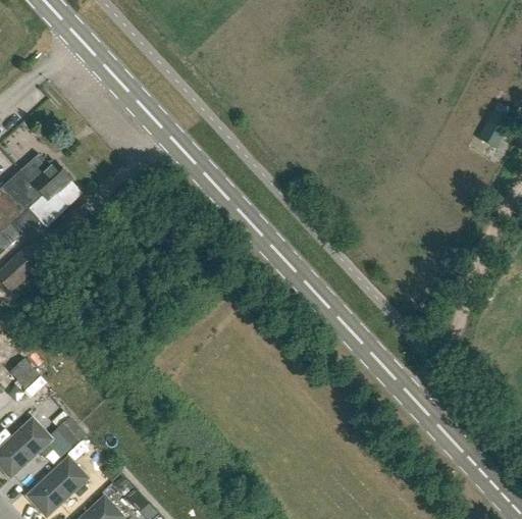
[(478,138),(496,147),(516,111),(499,102),(478,138)]
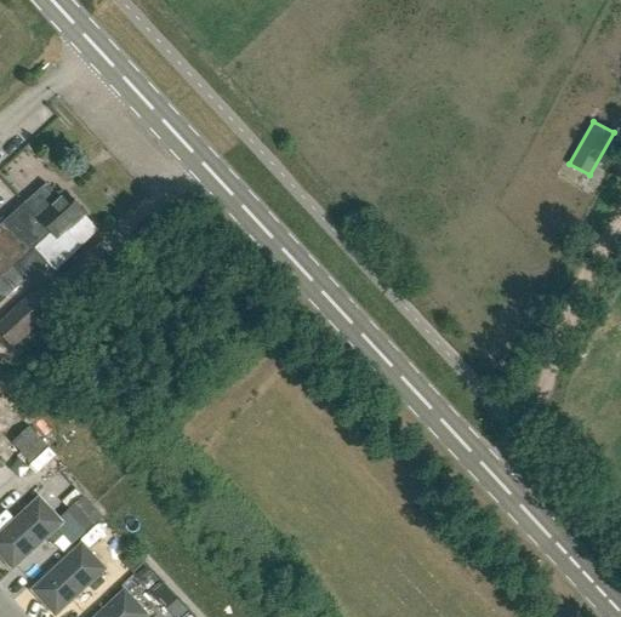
[(57,200),(43,184),(0,223),(0,301),(28,275),(24,272),(16,262),(33,246),(55,269),(81,245),(67,228),(85,211),(67,192),(57,200)]
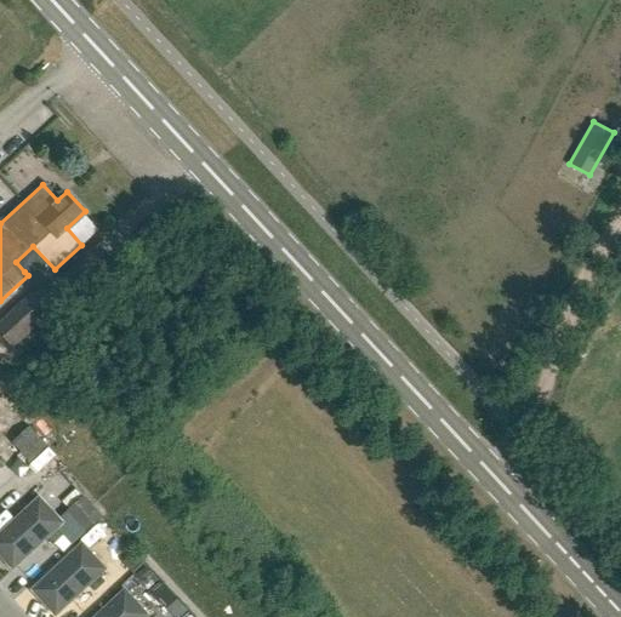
[(0,316),(0,331),(11,344),(57,303),(39,283),(0,316)]
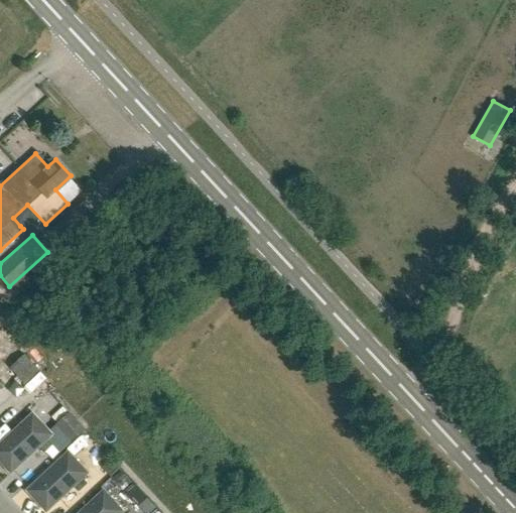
[(23,358),(12,368),(31,387),(41,377),(23,358)]
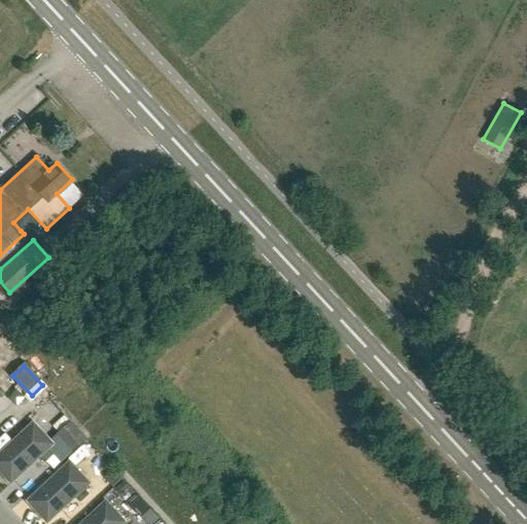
[(0,439),(28,413),(4,387),(0,391),(0,439)]
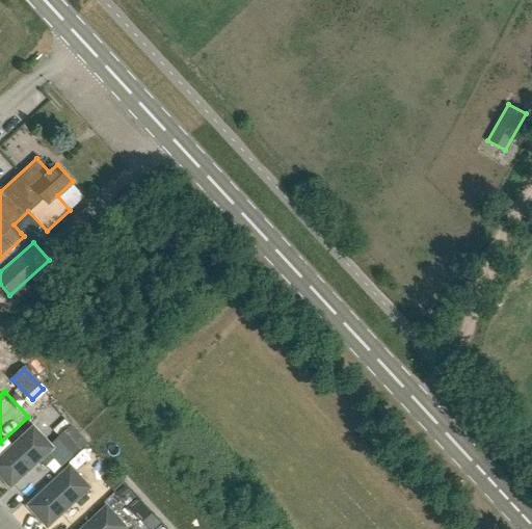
[(33,424),(0,455),(0,475),(10,486),(38,460),(44,466),(53,457),(48,452),(54,447),(33,424)]
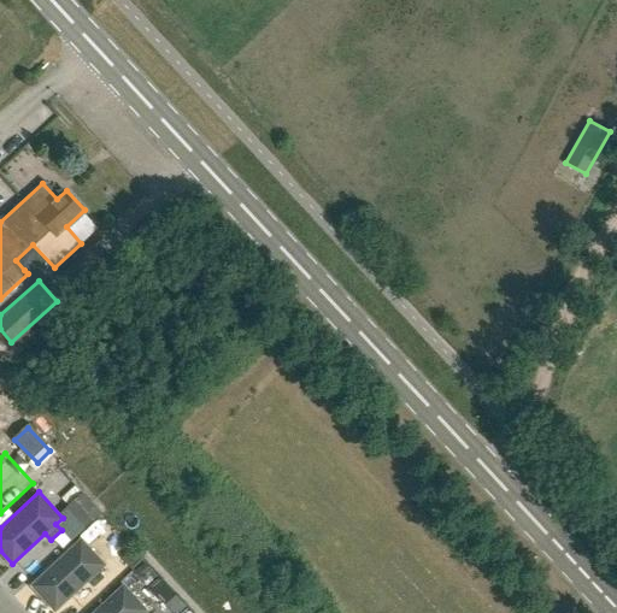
[(86,525),(100,512),(82,491),(66,506),(86,525)]
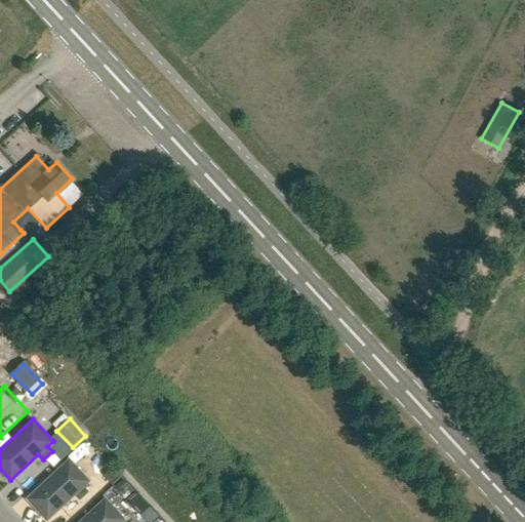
[(89,480),(69,458),(27,497),(47,520),(75,493),(80,499),(88,490),(83,485),(89,480)]
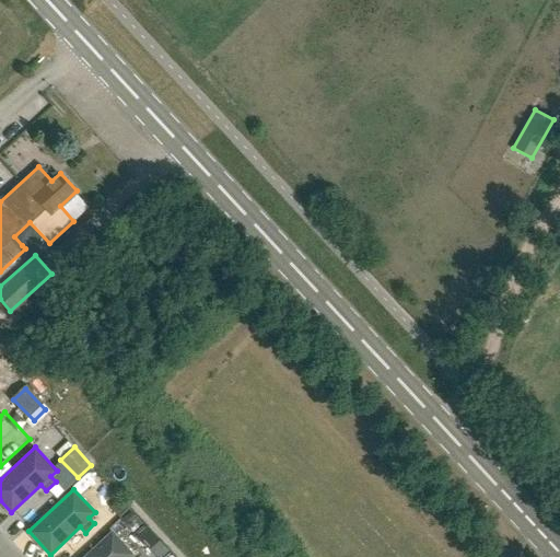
[(120,515),(129,507),(120,497),(111,506),(120,515)]
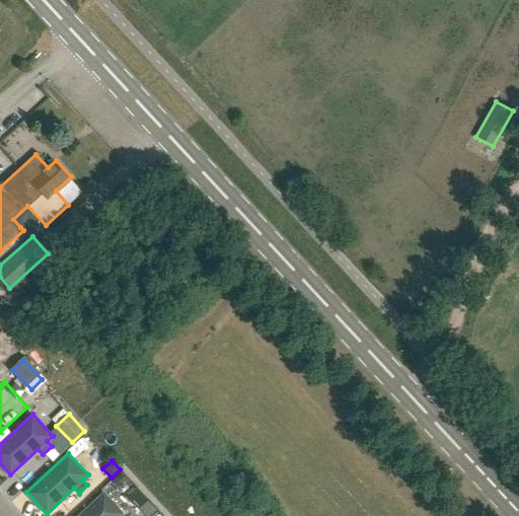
[(77,515),(120,515),(124,513),(103,492),(77,515)]
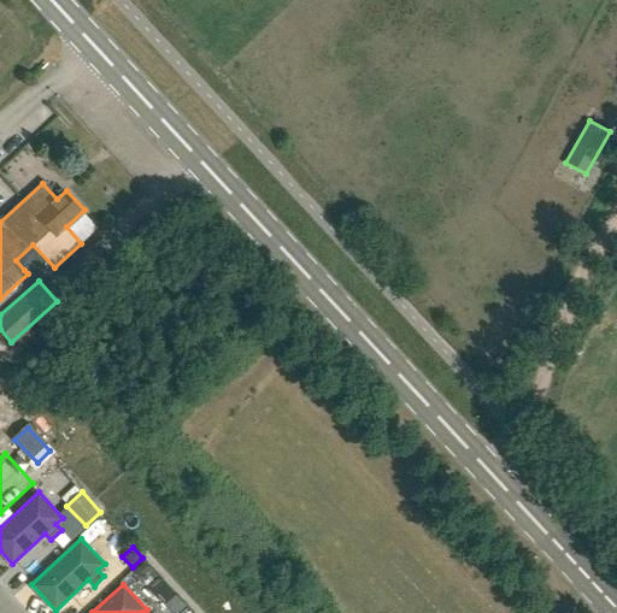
[(175,612),(176,612),(187,603),(176,593),(165,603),(175,612)]
